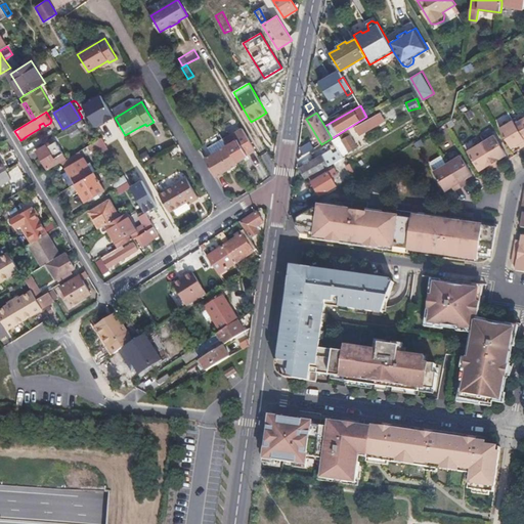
[(379,122),(384,120),(380,113),(375,116),(379,122)]
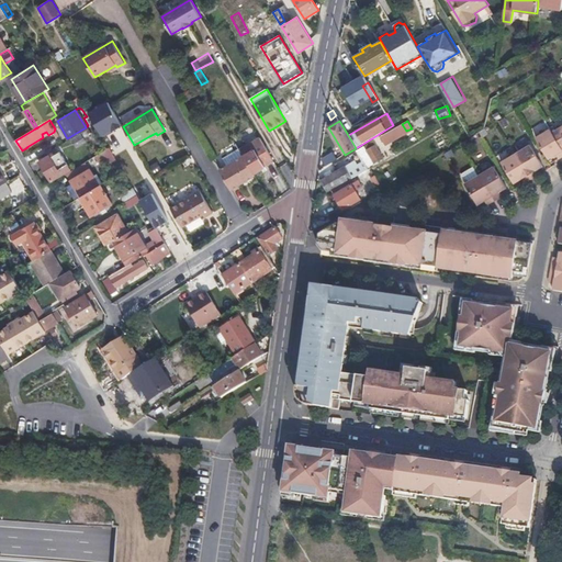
[(385,144),(406,131),(402,124),(381,137),(385,144)]
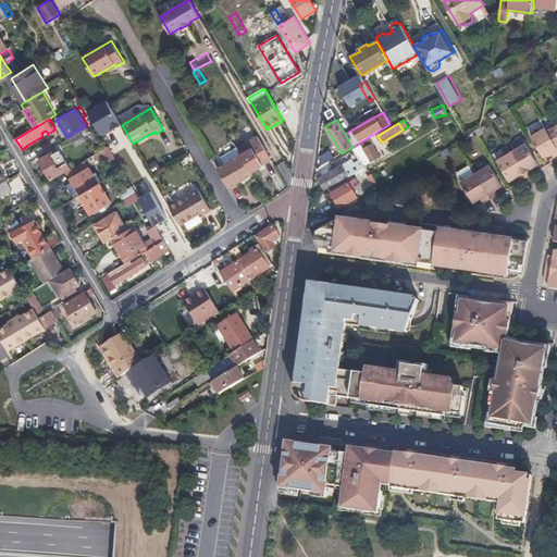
[(556,124),(547,131),(556,146),(556,124)]
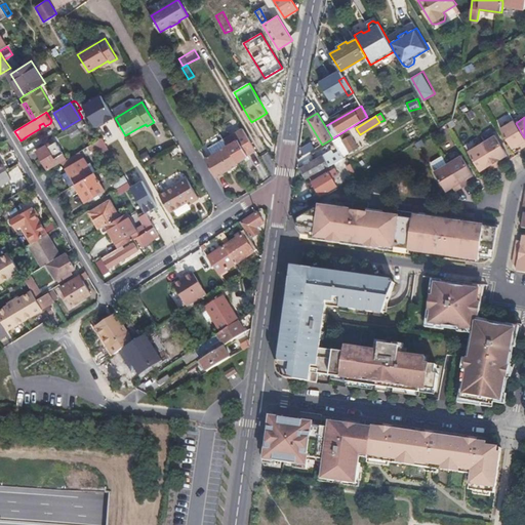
[(500,128),(513,148),(520,144),(522,148),(524,146),(524,137),(516,123),(515,120),(500,128)]
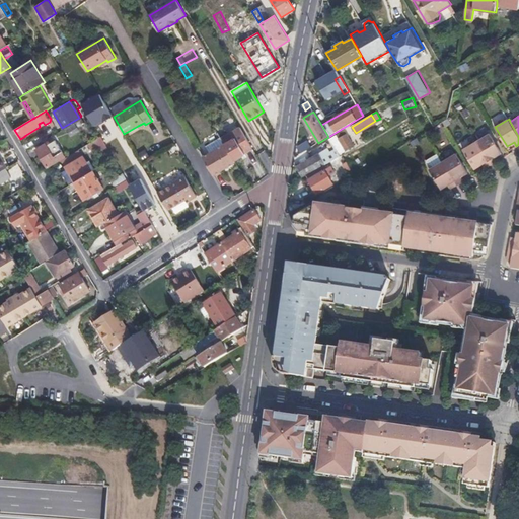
[(79,131),(75,124),(67,129),(72,136),(79,131)]
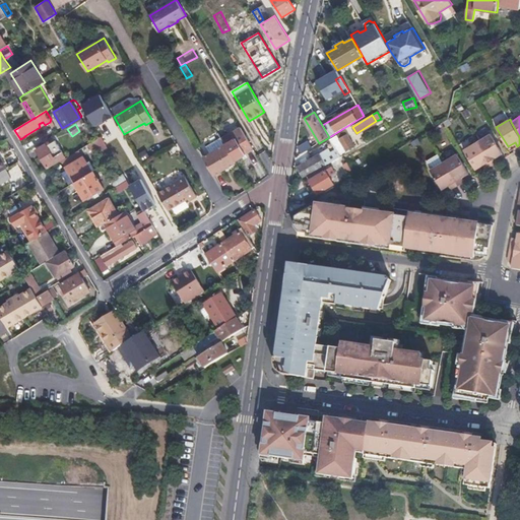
[(241,127),(222,138),(235,160),(246,154),(245,153),(253,148),(241,127)]
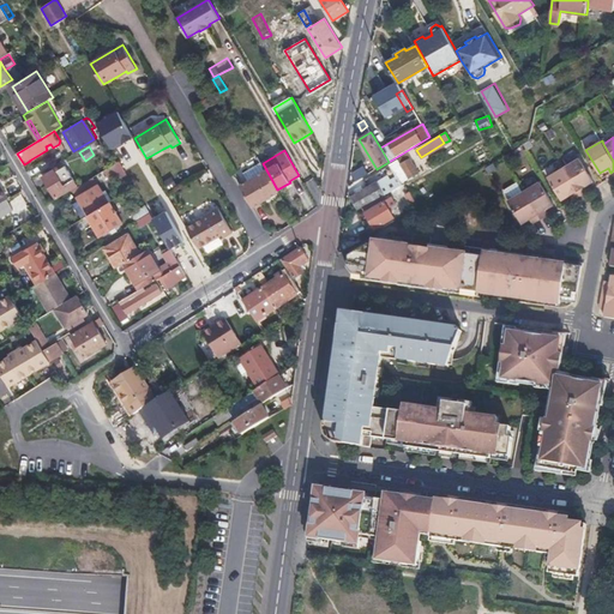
[(103,166),(106,170),(119,162),(116,157),(103,166)]
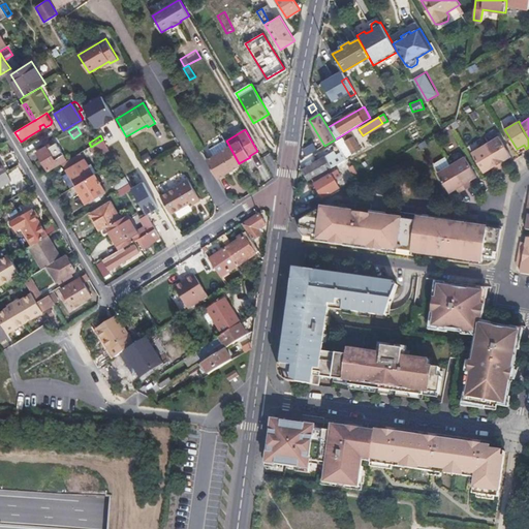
[(499,135),(486,144),(500,168),(506,164),(504,160),(511,156),(499,135)]
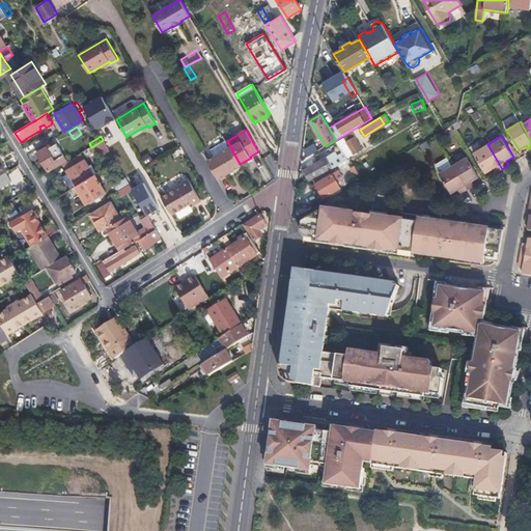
[(344,152),(347,159),(362,149),(355,137),(346,142),(340,146),(344,152)]
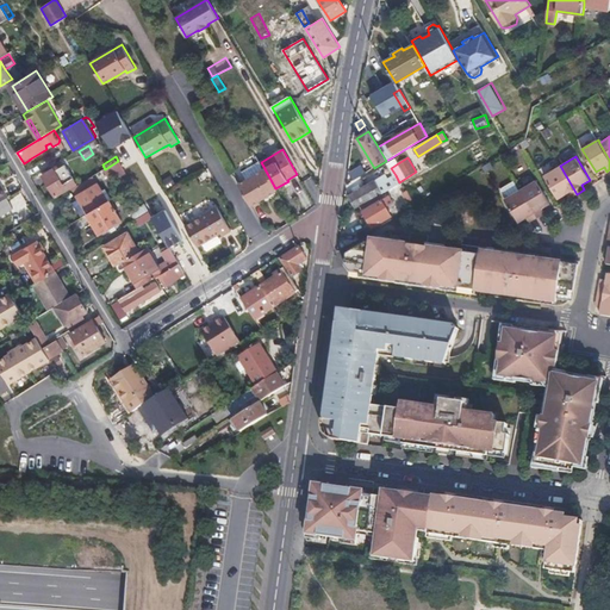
[(105,169),(104,169),(109,179),(99,185),(109,201),(110,201),(120,194),(113,181),(126,174),(118,161),(105,169)]
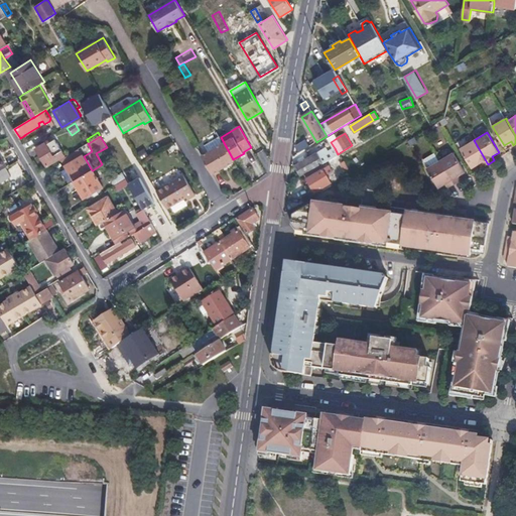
[(209,152),(203,156),(213,174),(235,161),(233,159),(221,137),(220,136),(205,145),(209,152)]
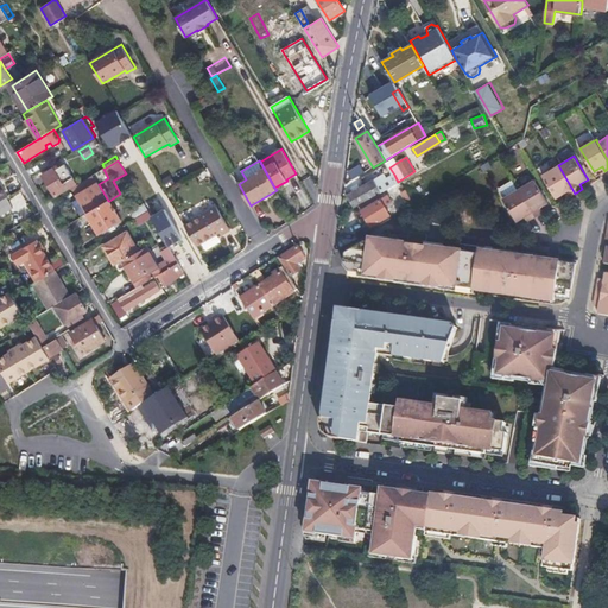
[(425,175),(434,187),(442,182),(438,176),(451,168),(448,160),(425,175)]
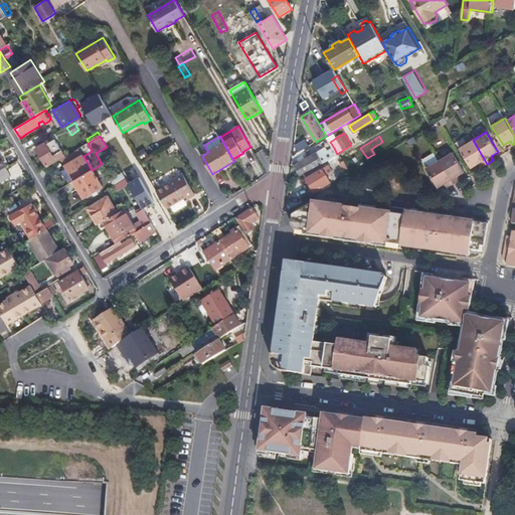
[(35,148),(46,167),(65,156),(55,139),(47,144),(45,142),(35,148)]
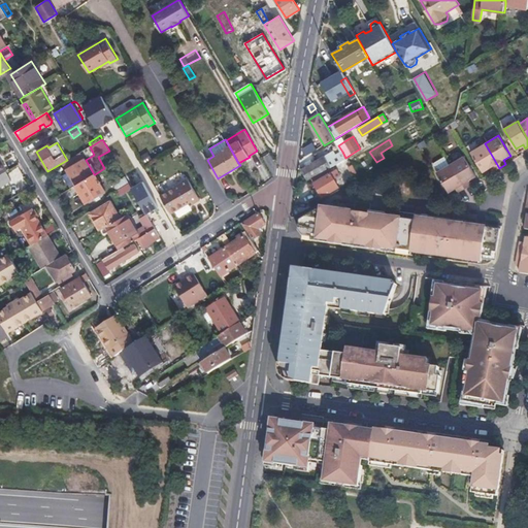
[(485,143),(471,152),(484,172),(490,168),(493,172),(499,168),(485,143)]
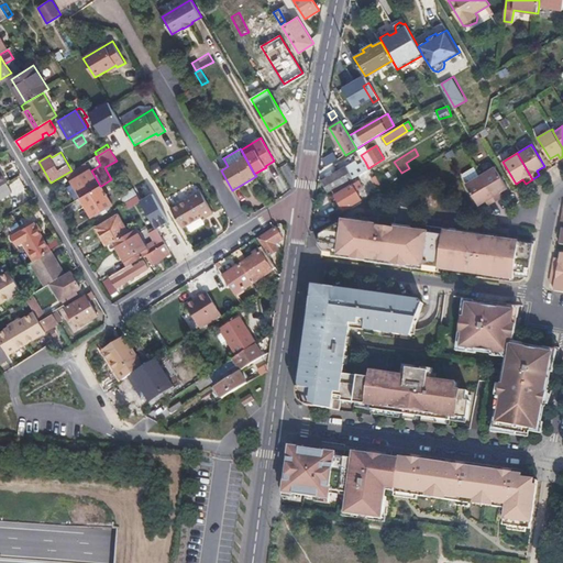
[(333,154),(321,161),(324,167),(337,159),(333,154)]
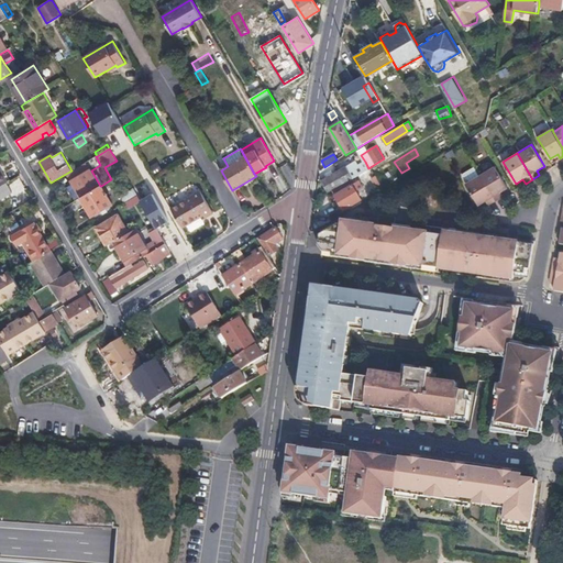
[(424,161),(420,154),(418,155),(406,163),(409,168),(410,170),(424,161)]
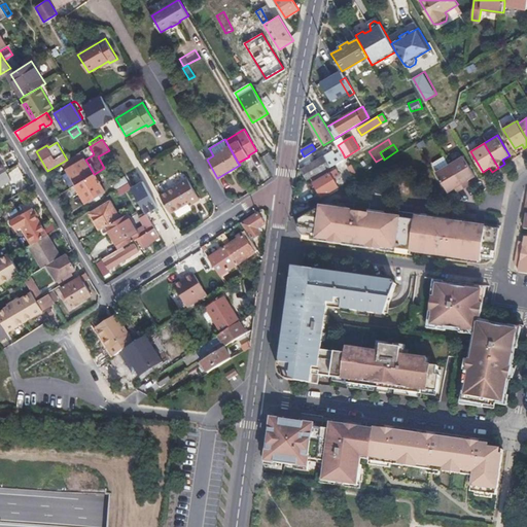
[(80,151),(62,163),(66,169),(84,157),(80,151)]
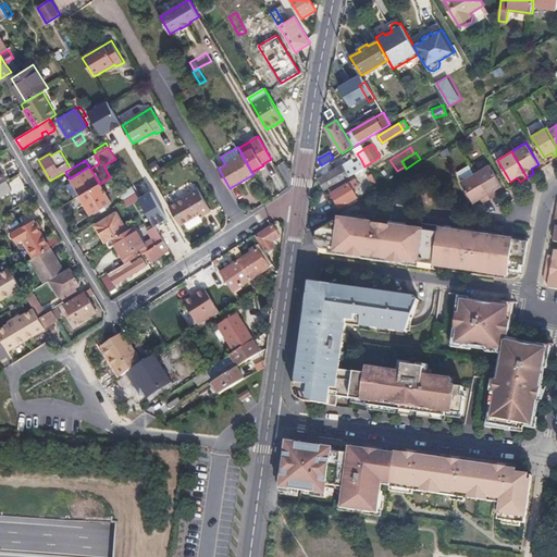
[(319,178),(325,189),(348,176),(366,168),(364,166),(361,160),(345,170),(342,165),(319,178)]
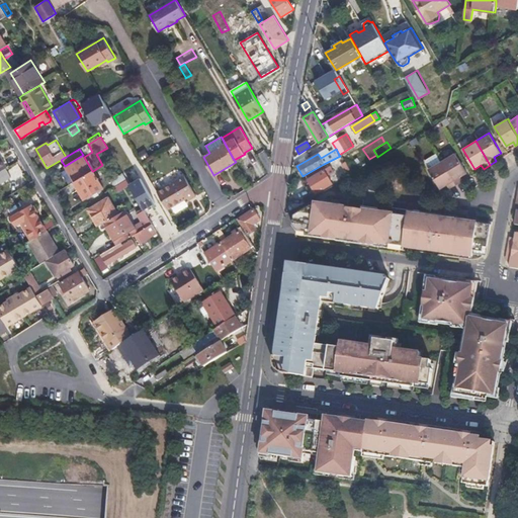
[(455,153),(442,161),(456,185),(462,181),(460,177),(467,173),(455,153)]
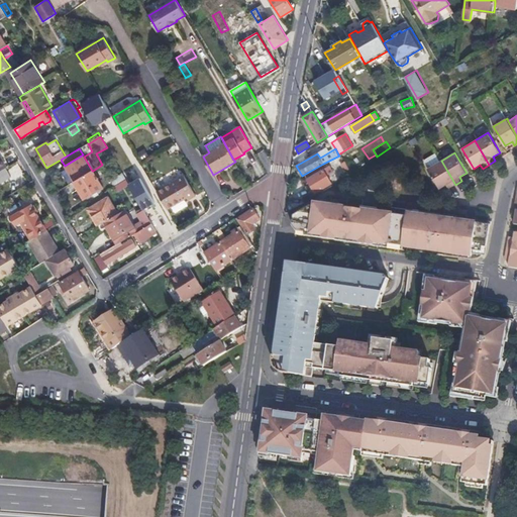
[(83,154),(65,166),(74,182),(92,171),(84,157),(83,154)]
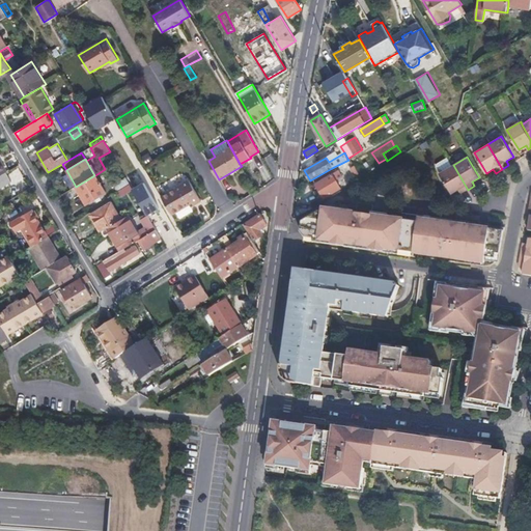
[(440,173),(451,194),(458,189),(462,193),(468,190),(453,165),(440,173)]
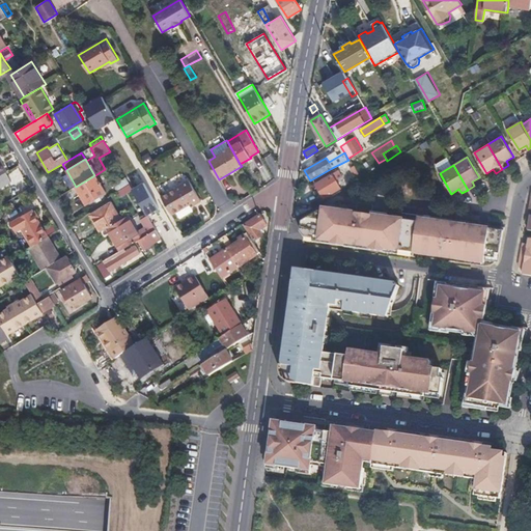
[(359,174),(355,166),(351,169),(355,176),(359,174)]
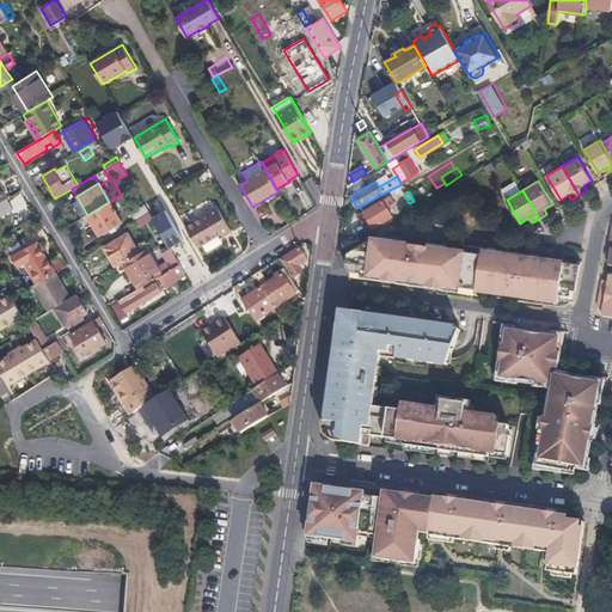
[(393,218),(384,202),(380,196),(361,207),(366,213),(365,214),(374,230),(393,218)]
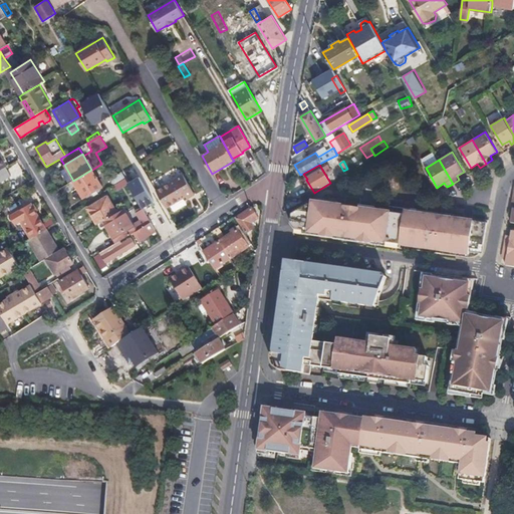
[(6,167),(0,170),(0,183),(11,177),(6,167)]
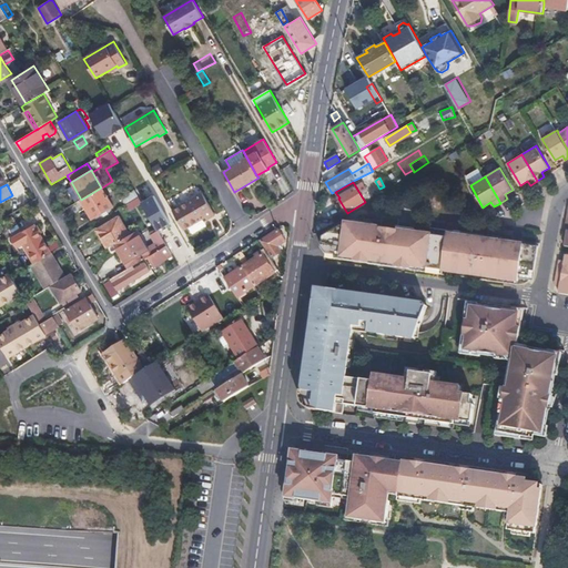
[(113,206),(102,188),(101,188),(81,200),(93,219),(113,206)]
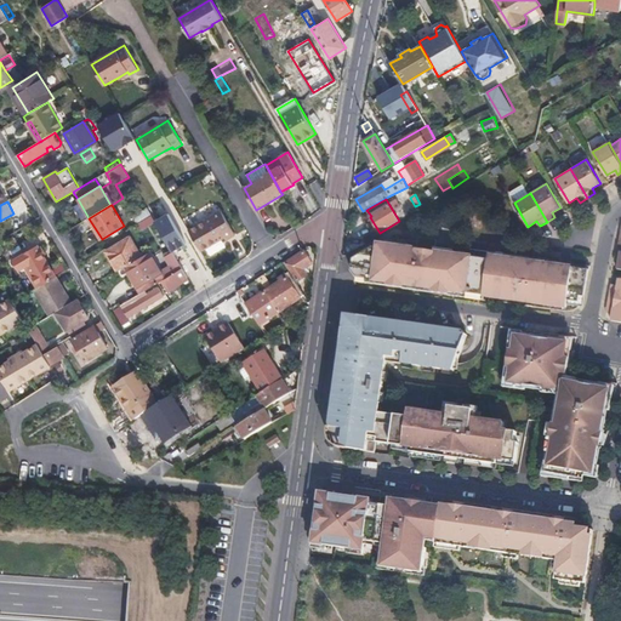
[(235,234),(221,210),(188,229),(197,244),(201,251),(224,238),(226,240),(235,234)]
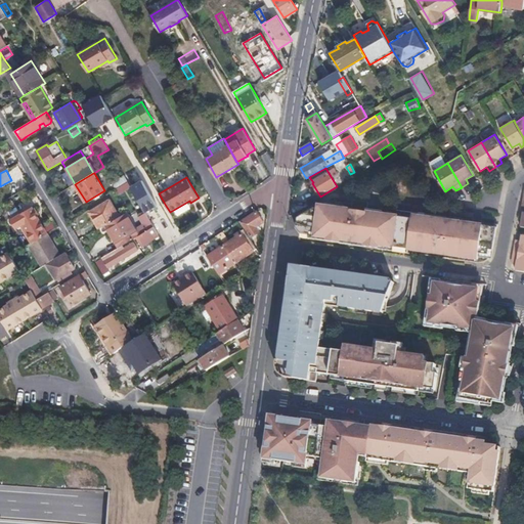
[(124,184),(121,180),(114,184),(116,189),(124,184)]
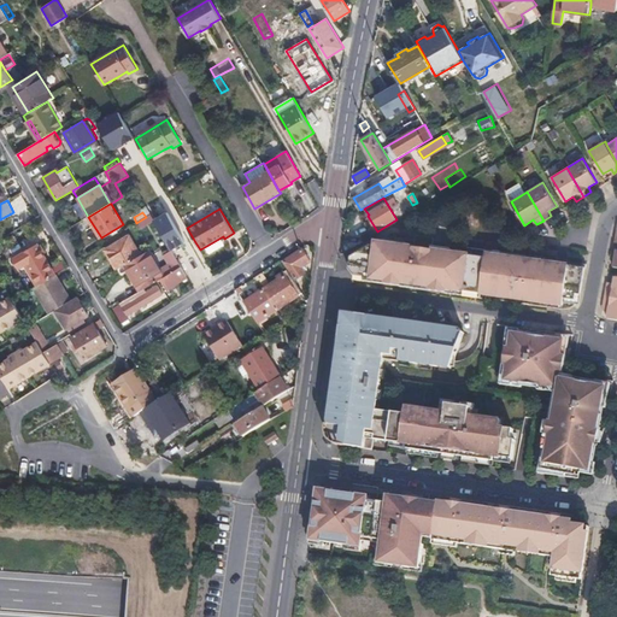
[(154,221),(151,215),(146,217),(136,223),(140,229),(154,221)]
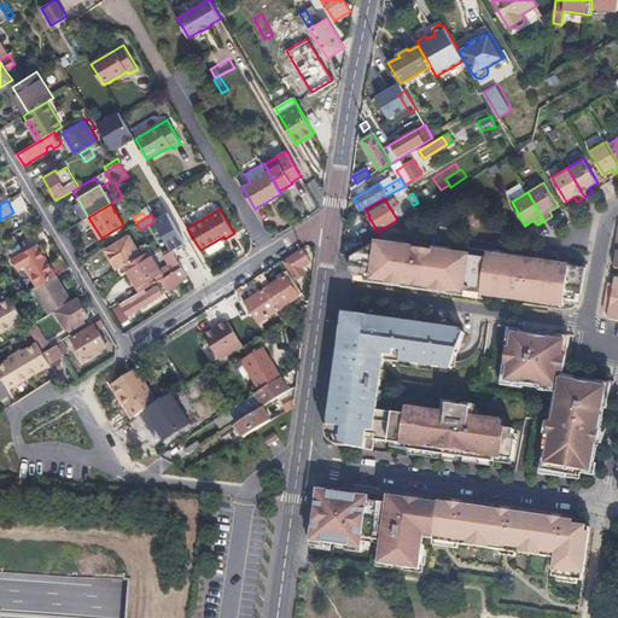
[(175,231),(165,215),(155,221),(164,237),(175,231)]
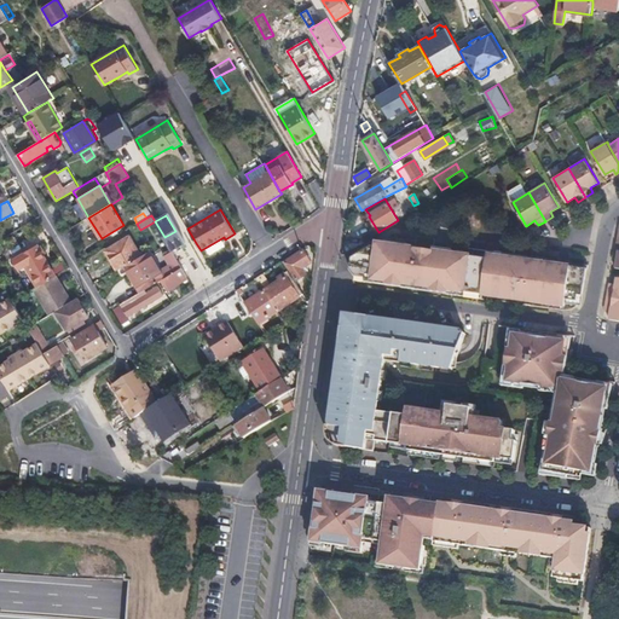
[(183,231),(191,246),(196,243),(187,229),(183,231)]
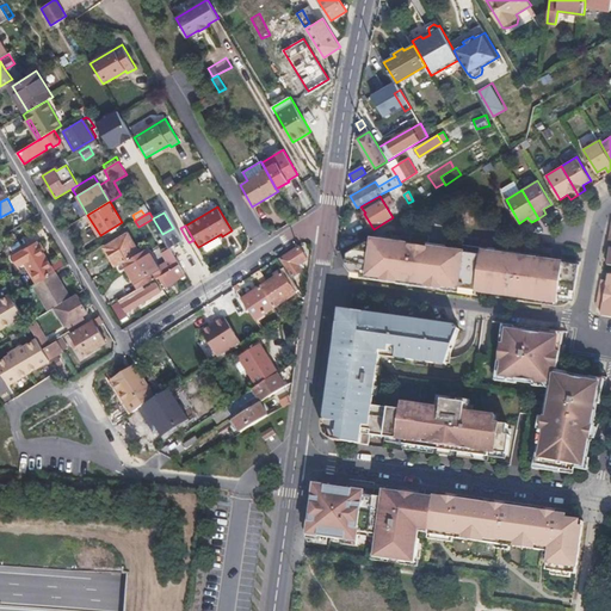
[(140,253),(129,233),(105,247),(116,266),(123,263),(140,253)]
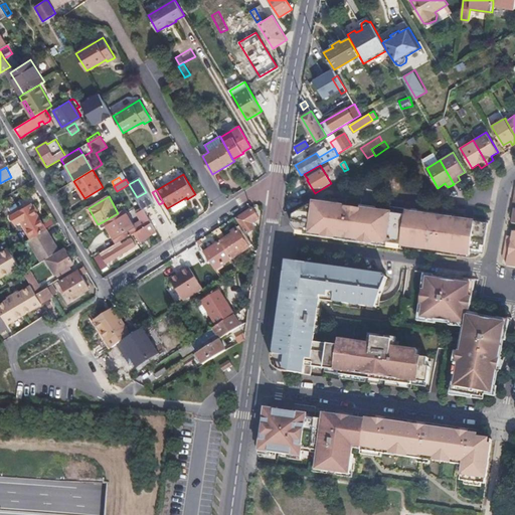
[(299,234),(469,259),(470,259),(472,259),(473,259),(474,258),(475,258),(476,258),(477,256),(478,256),(479,255),(480,254),(481,254),(481,253),(482,253),(483,252),(483,251),(483,250),(484,250),(484,249),(484,248),(485,247),(485,246),(490,220),(362,202),(362,199),(348,197),(347,200),(323,197),(314,202),(314,205),(310,205),(293,214),(292,224),(296,230),(299,234)]
